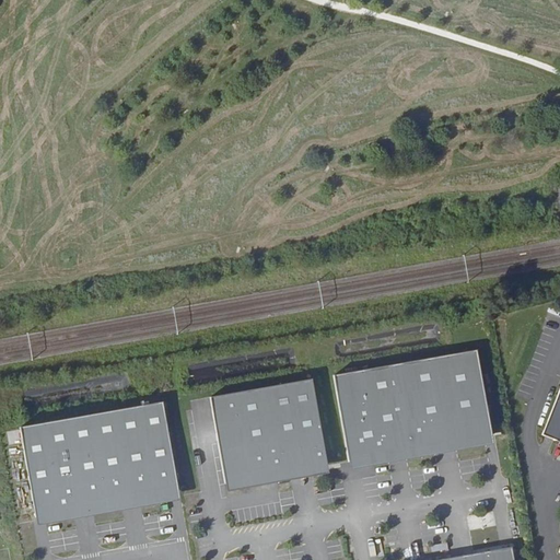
[(491,436),(476,351),(334,376),(349,463),(491,436)]
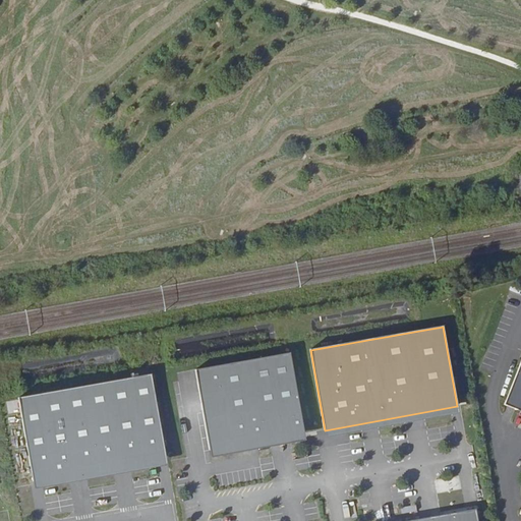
[(209,451),(304,433),(290,353),(194,370),(209,451)]
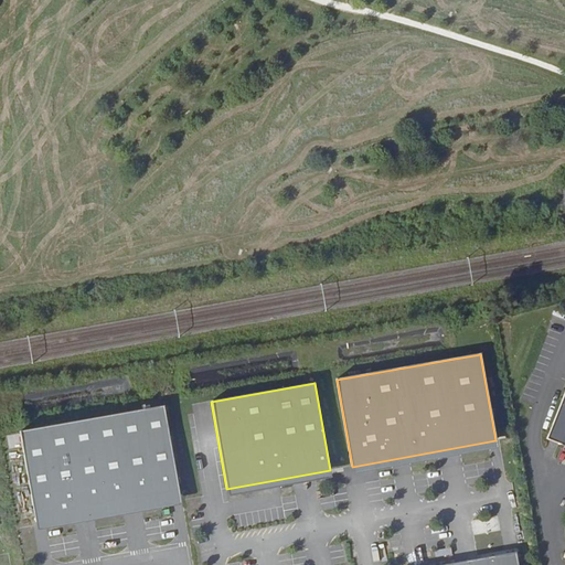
[(564,392),(546,439),(564,446),(564,444),(564,392)]
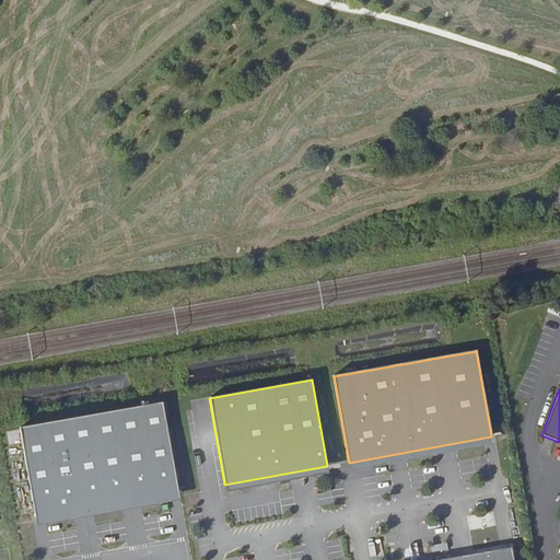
[(18,429),(34,518),(177,492),(161,404),(18,429)]
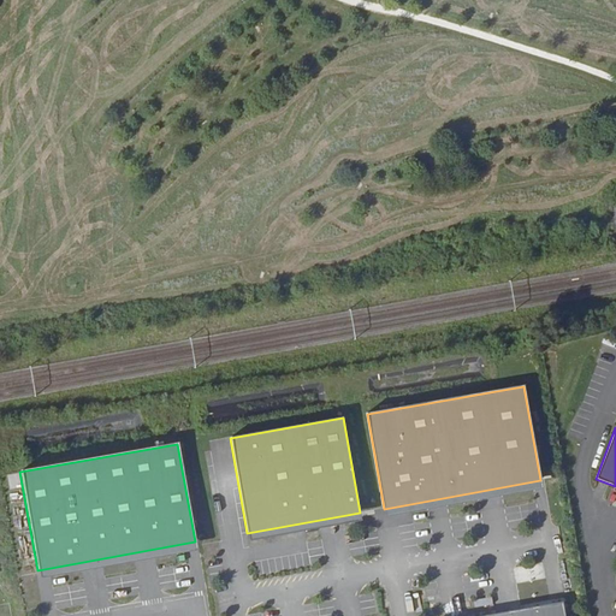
[(485,615),(564,615),(562,603),(485,615)]
